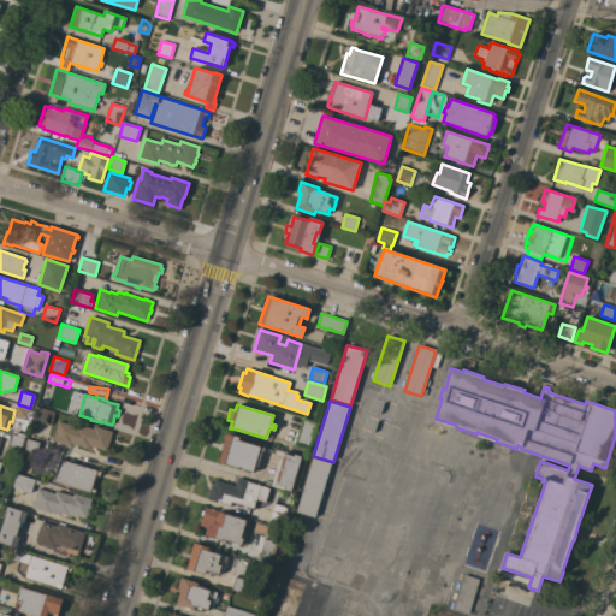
[(25,428),(19,426),(22,421),(13,419),(17,406),(31,409),(25,428)]
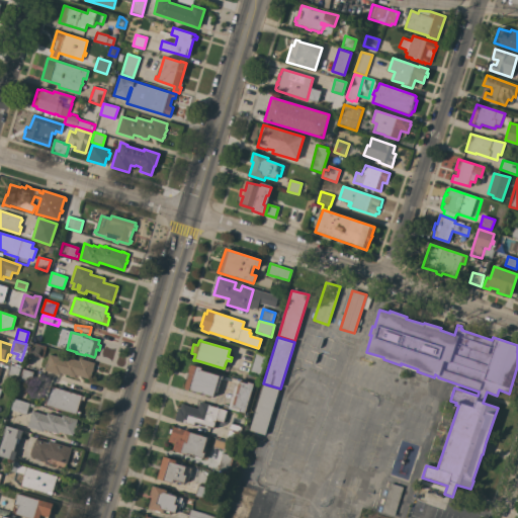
[(41,356),(44,346),(28,343),(26,353),(41,356)]
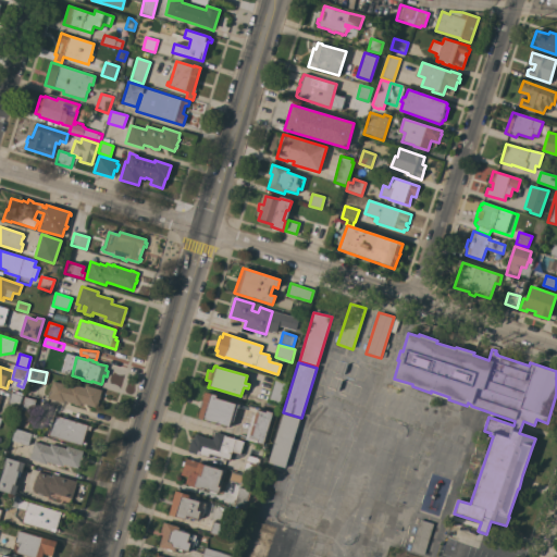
[(96,408),(82,403),(81,406),(65,401),(64,404),(48,398),(53,379),(84,388),(85,385),(101,391),(96,408)]
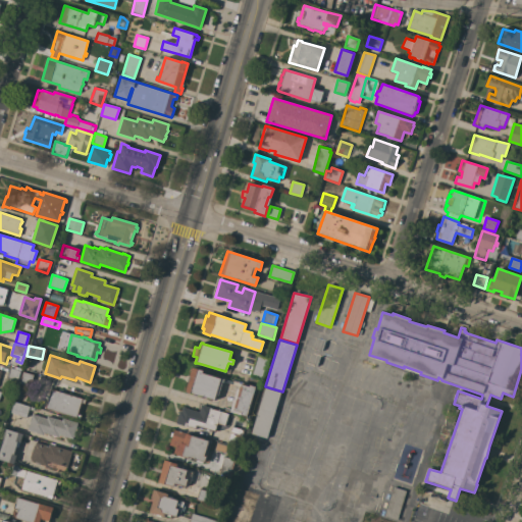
[(257,355),(267,358),(261,379),(250,376),(257,355)]
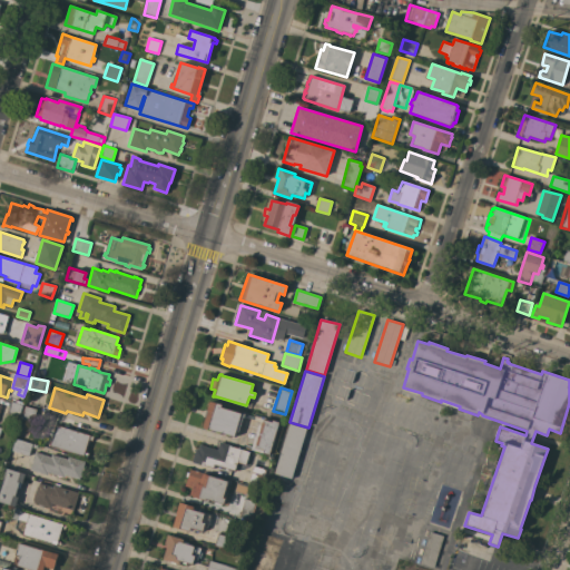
[(19,418),(7,414),(10,402),(22,405),(19,418)]
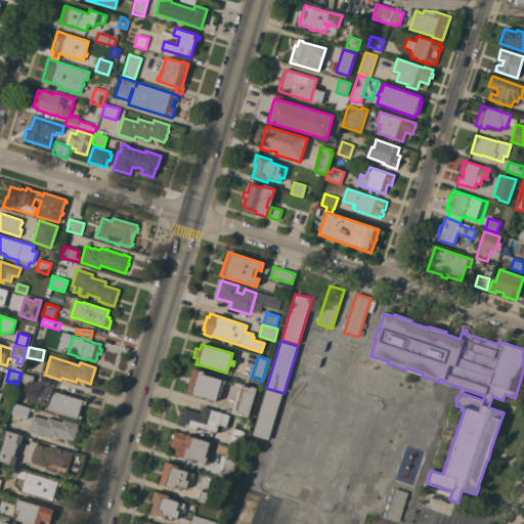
[(186,393),(191,378),(190,378),(192,370),(193,370),(193,369),(204,373),(203,375),(222,380),(225,381),(224,384),(223,384),(219,397),(217,397),(216,402),(186,393)]
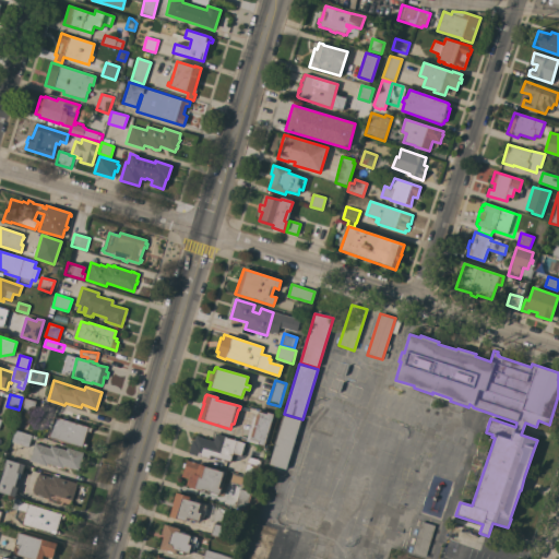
[(33,414),(21,411),(24,399),(36,402),(33,414)]
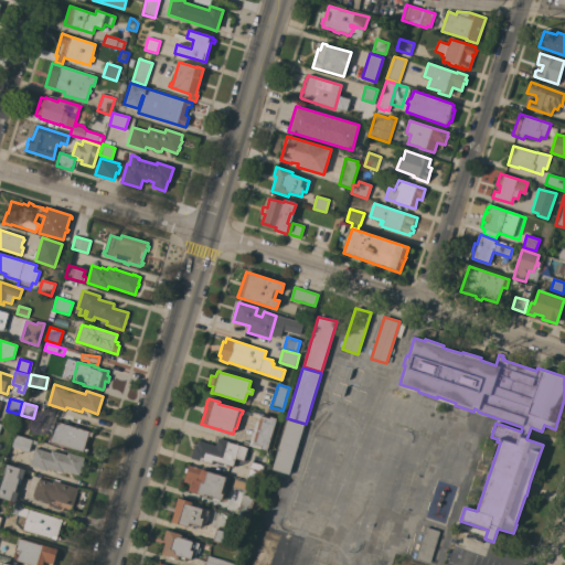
[(267,451),(249,446),(256,422),(259,422),(260,416),(269,418),(269,417),(276,419),(267,451)]
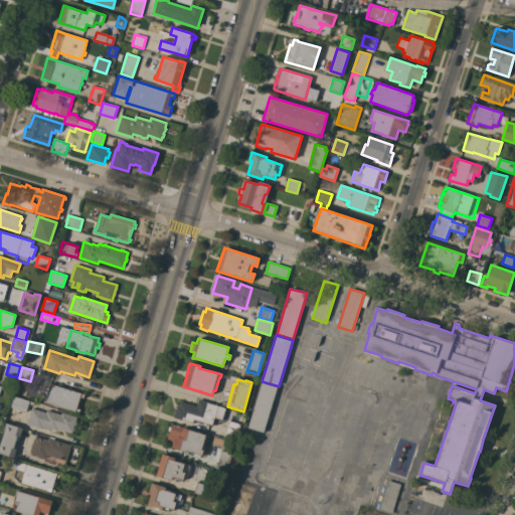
[(264,433),(248,427),(262,382),(277,387),(264,433)]
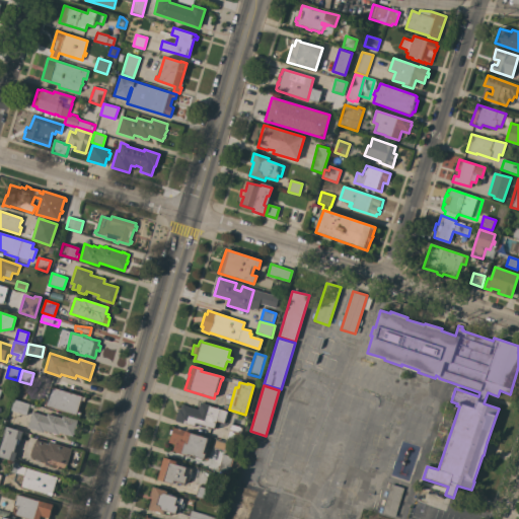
[(84,401),(82,401),(81,406),(79,405),(79,406),(80,408),(79,413),(81,413),(79,417),(58,411),(57,413),(50,411),(51,408),(45,406),(51,387),(85,397),(84,401)]
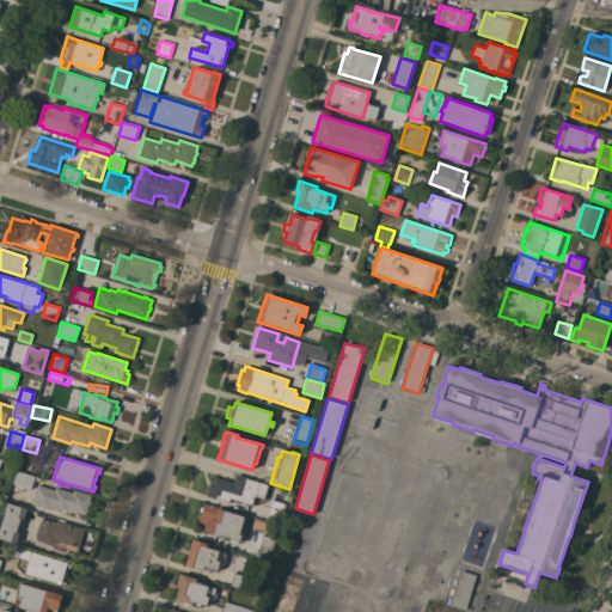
[(40,482),(34,481),(31,490),(12,484),(17,470),(41,477),(40,482)]
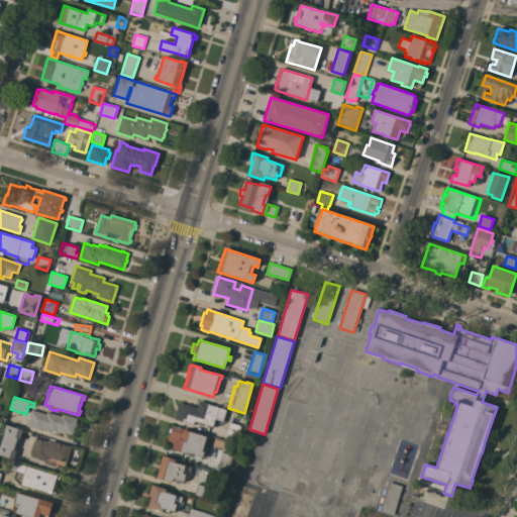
[(178,407),(180,408),(181,404),(197,408),(199,401),(208,404),(226,410),(223,422),(215,419),(213,427),(199,423),(198,425),(183,421),(182,422),(175,419),(178,407)]
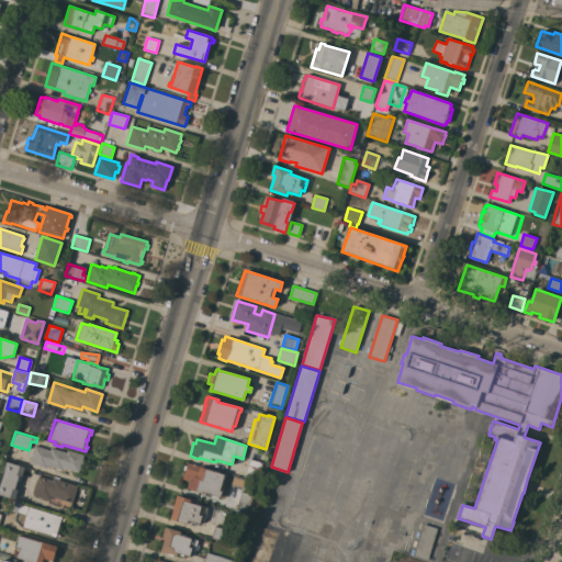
[(51,448),(67,452),(67,450),(83,456),(82,461),(82,464),(81,464),(80,467),(81,467),(80,471),(79,471),(78,473),(64,469),(64,471),(62,470),(59,471),(56,470),(55,468),(48,467),(47,469),(30,463),(34,446),(51,450),(51,448)]
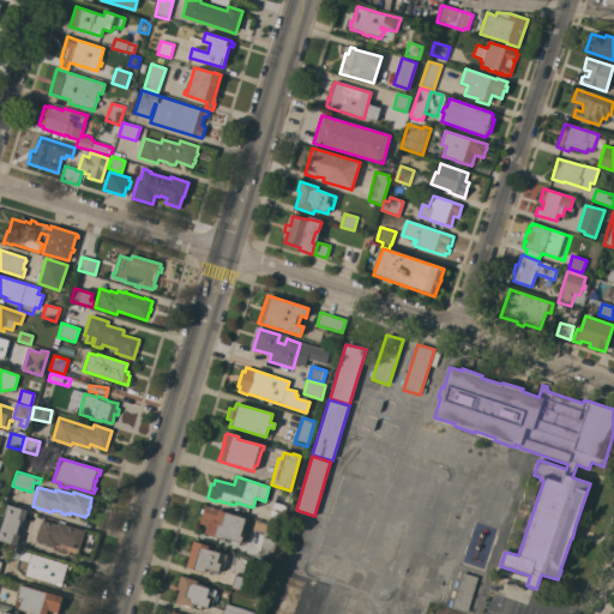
[(274,501),(287,506),(281,525),(268,522),(274,501)]
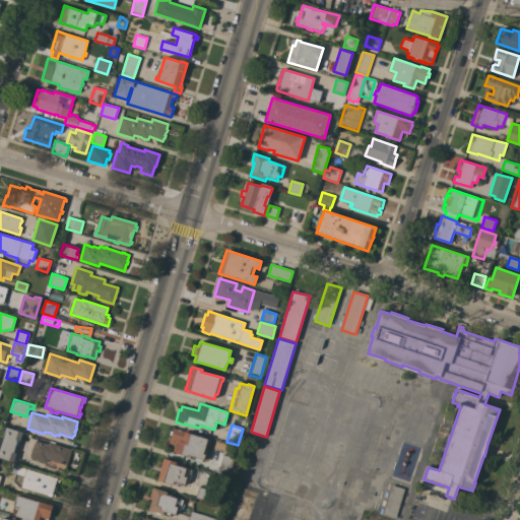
[(20,441),(17,440),(13,453),(16,454),(14,462),(0,458),(0,447),(4,435),(3,435),(4,432),(5,432),(6,428),(22,433),(20,441)]
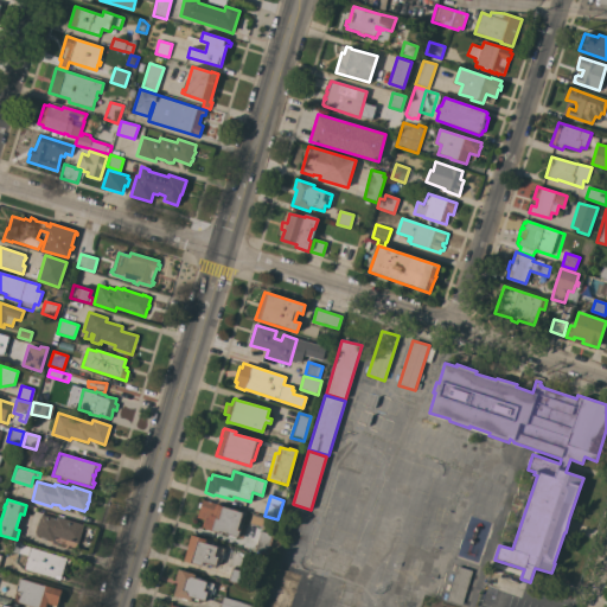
[(203,499),(217,504),(217,503),(222,504),(221,506),(243,513),(240,524),(242,525),(241,528),(244,529),(242,537),(238,536),(238,537),(219,531),(218,534),(205,529),(205,528),(203,528),(205,521),(197,518),(200,509),(198,508),(199,503),(202,504),(203,499)]
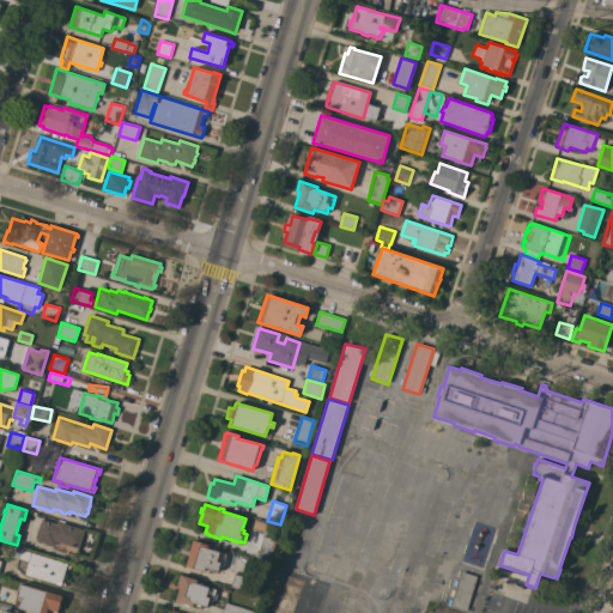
[(56,522),(85,530),(79,550),(55,541),(53,546),(47,545),(47,546),(41,545),(42,542),(36,541),(37,536),(36,535),(40,523),(41,523),(42,520),(56,525),(56,522)]
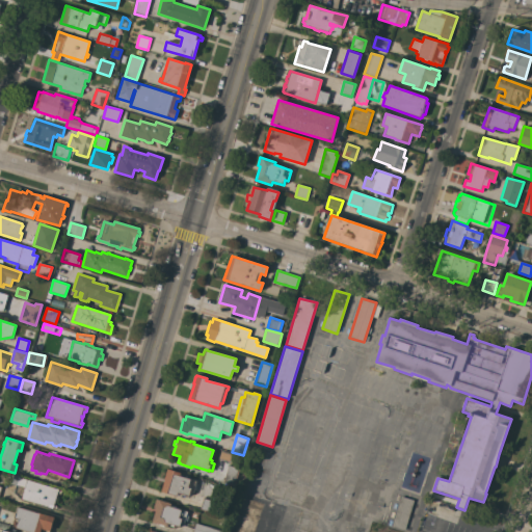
[(218,459),(220,451),(232,454),(230,462),(218,459)]
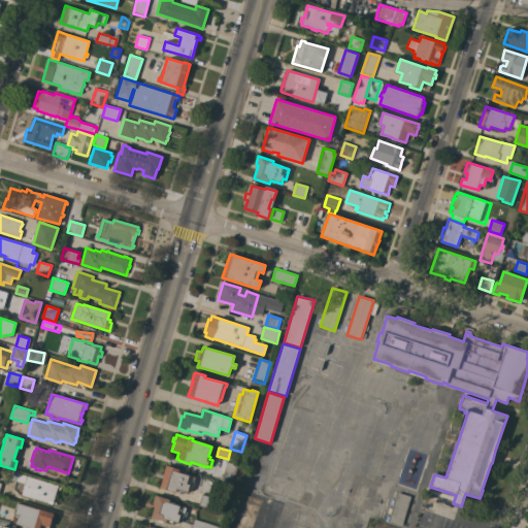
[(227,462),(237,465),(232,484),(221,481),(227,462)]
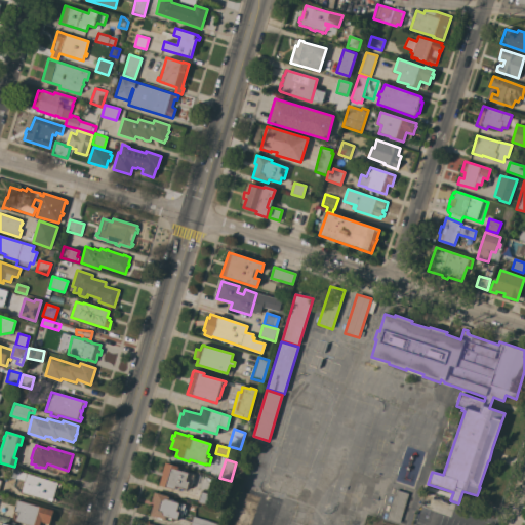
[(163,472),(165,462),(178,467),(177,470),(194,475),(191,486),(188,485),(187,490),(175,487),(174,490),(159,485),(163,472)]
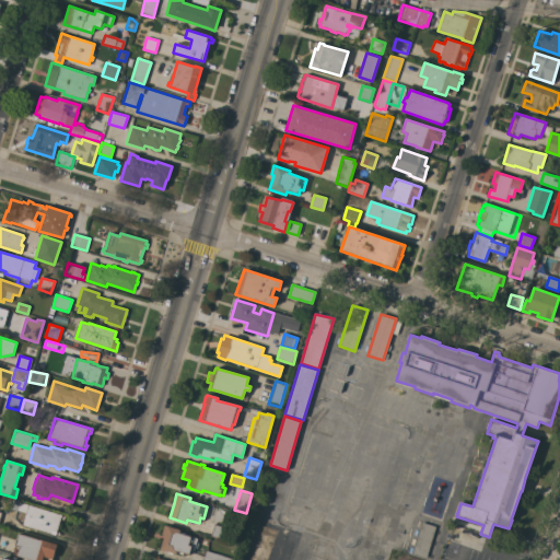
[(65,516),(63,521),(60,520),(57,532),(60,533),(59,536),(22,525),(25,513),(18,511),(20,502),(62,515),(61,515),(65,516)]
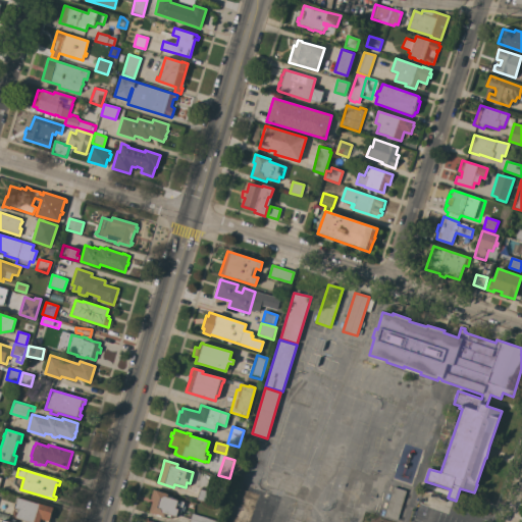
[(394,487),(406,490),(398,520),(384,516),(394,487)]
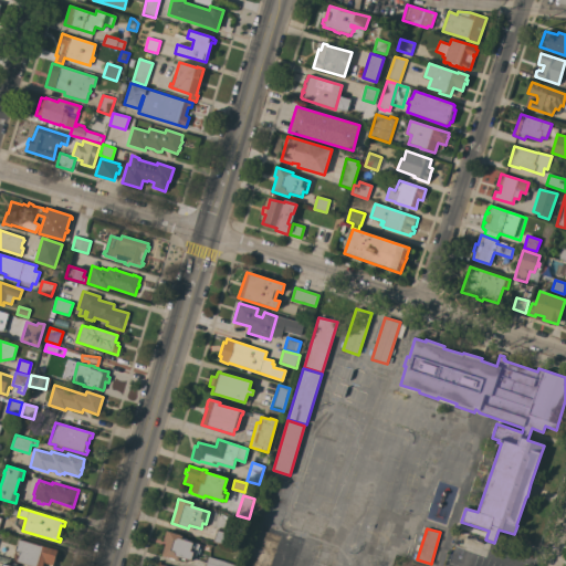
[(217,530),(229,534),(224,546),(212,542),(217,530)]
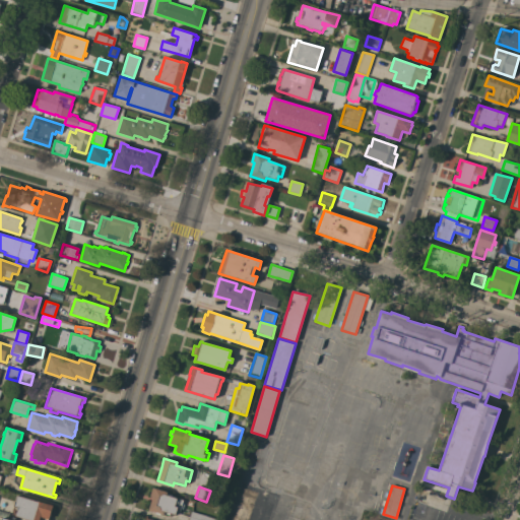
[(148,510),(152,497),(150,497),(152,488),(168,493),(167,496),(168,496),(168,495),(172,496),(172,497),(183,501),(182,504),(184,504),(183,510),(181,509),(180,512),(177,511),(176,515),(170,514),(170,515),(165,513),(164,515),(160,514),(159,515),(155,514),(155,513),(148,510)]
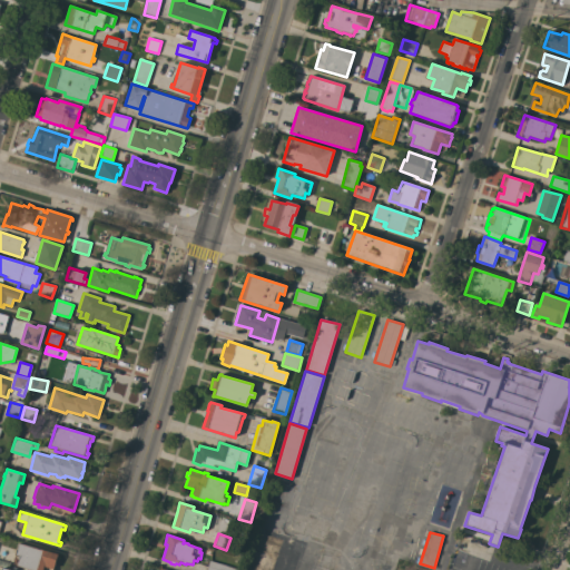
[(41,550),(41,549),(57,554),(52,569),(45,567),(42,569),(27,569),(17,566),(20,557),(16,556),(19,543),(41,550)]
